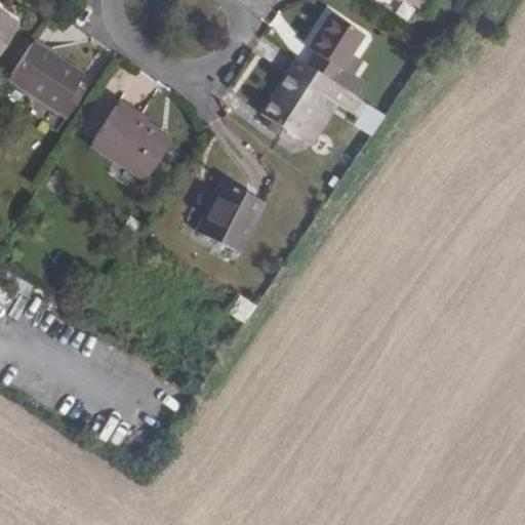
[(0,56),(21,27),(0,12),(0,56)]
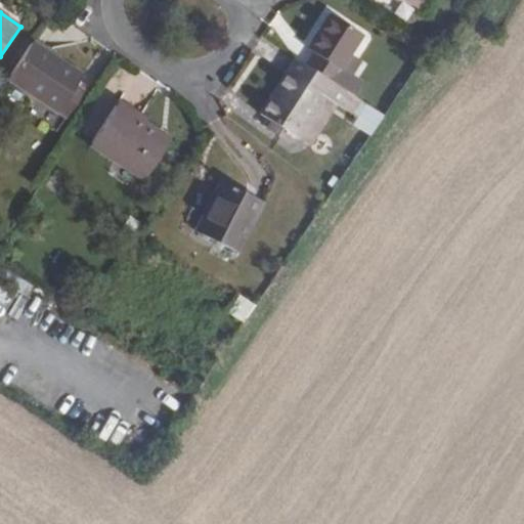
[(315,71),(340,86),(372,39),(341,18),(318,52),(323,55),(315,71)]
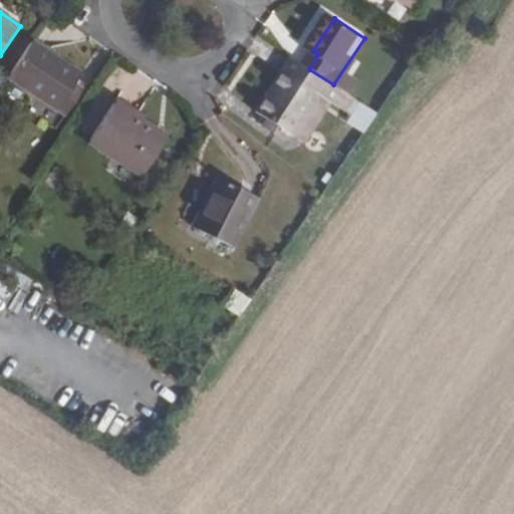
[(32,41),(8,76),(59,110),(82,75),(32,41)]
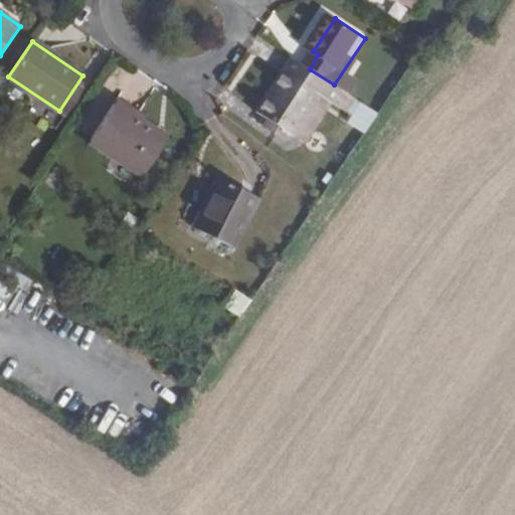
[(352,117),(361,103),(334,84),(310,69),(299,61),(264,115),(299,139),(325,99),(352,117)]
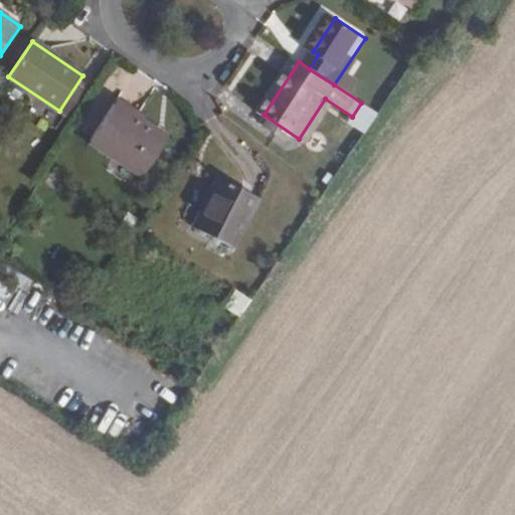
[(117,97),(112,104),(139,122),(144,116),(117,97)]
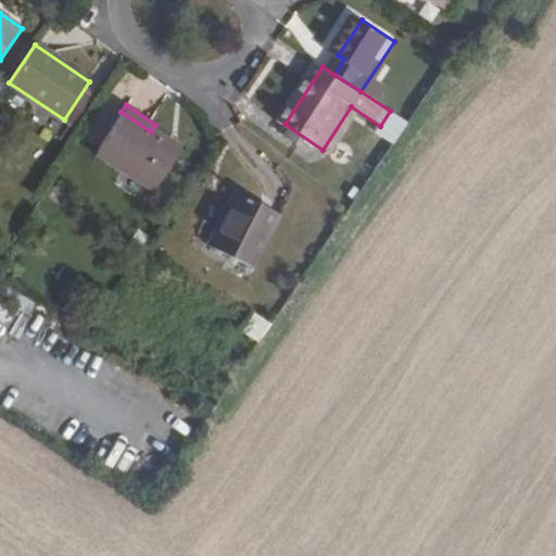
[(150,131),(121,112),(96,151),(152,189),(177,150),(150,131)]
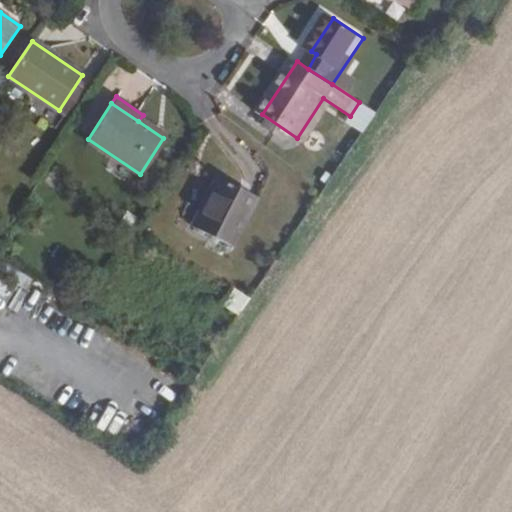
[(261,202),(223,180),(198,228),(236,250),(261,202)]
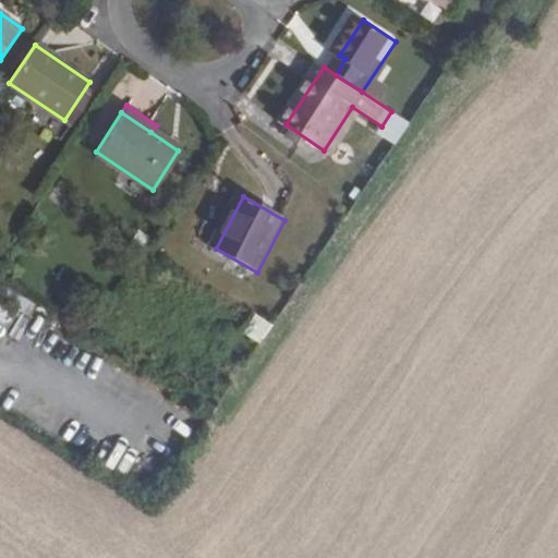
[(256,313),(245,330),(262,341),(273,324),(256,313)]
